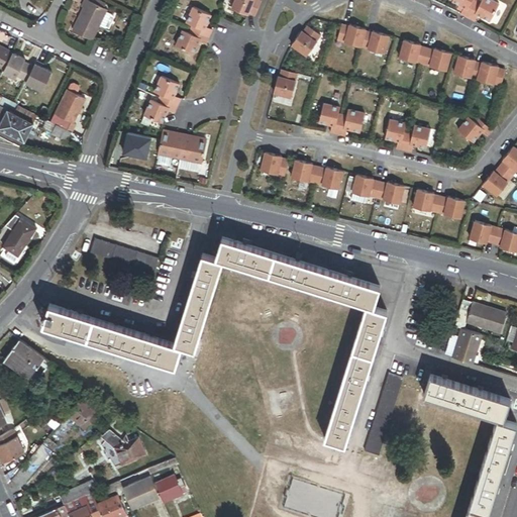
[(73,31),(95,42),(110,11),(106,9),(91,2),(87,0),(86,0),(82,8),(84,9),(73,31)]
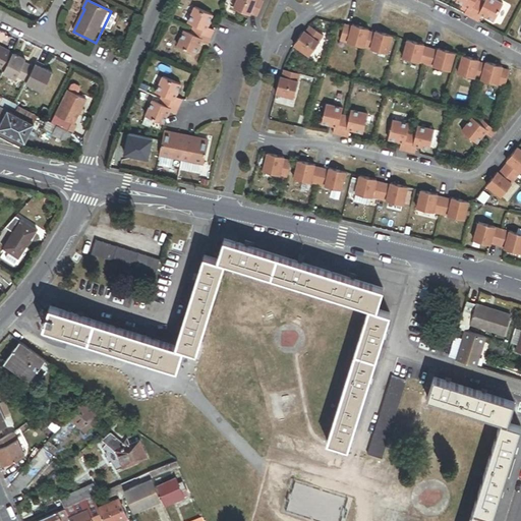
[(98,0),(92,0),(92,2),(107,9),(109,5),(98,0)]
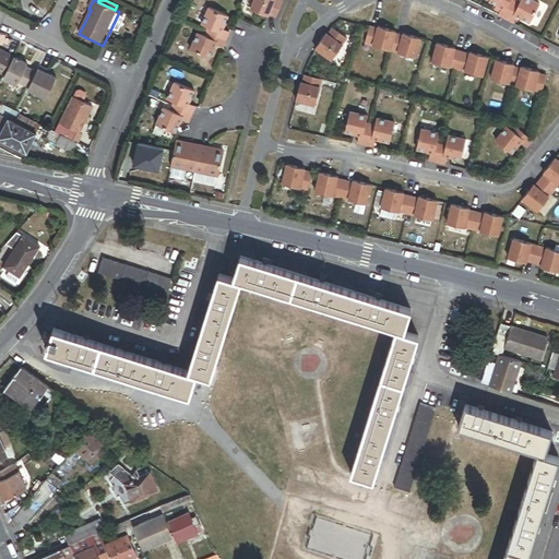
[(276,19),(284,1),(281,0),(256,0),(252,10),(269,16),(269,15),(276,19)]
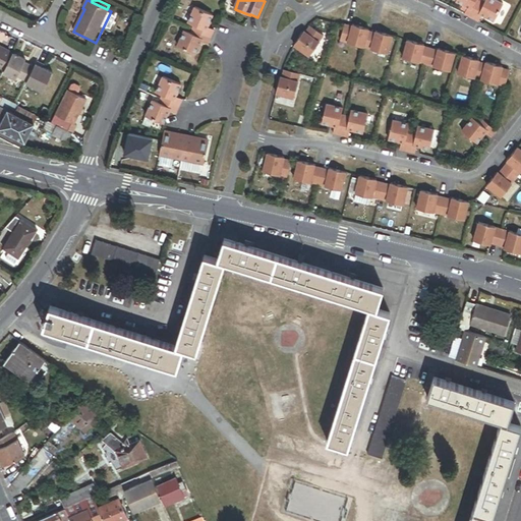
[(479,0),(456,0),(455,1),(467,8),(463,14),(471,18),(480,1),(479,0)]
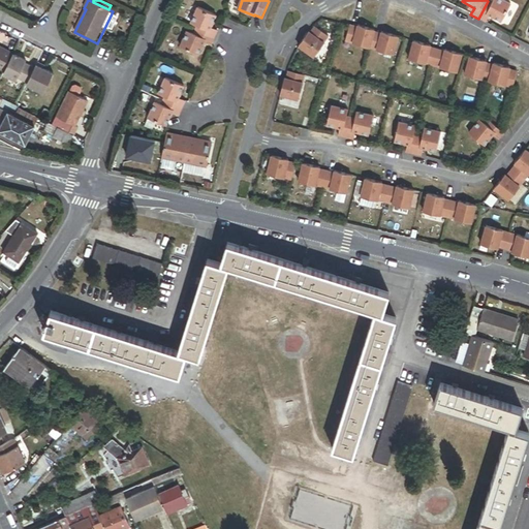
[(501,23),(510,5),(501,0),(493,0),(492,3),(488,1),(478,19),(485,23),(489,16),(501,23)]
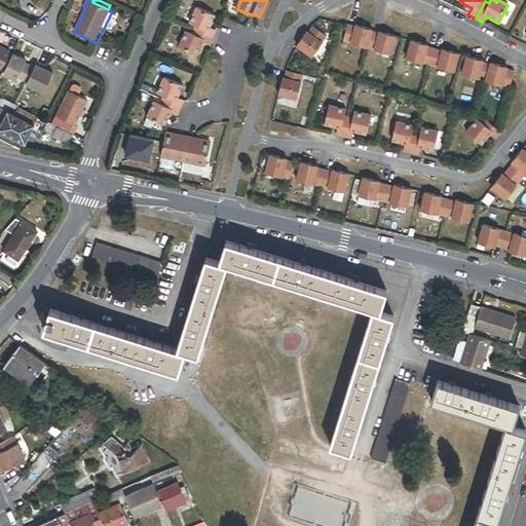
[(217,32),(210,29),(216,16),(197,8),(190,24),(197,26),(195,31),(214,39),(217,32)]
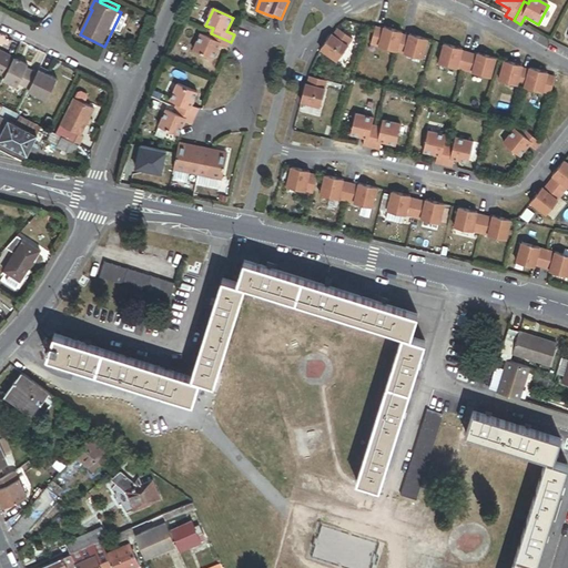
[(397,51),(402,33),(402,32),(385,27),(384,28),(376,26),(372,43),(397,51)]
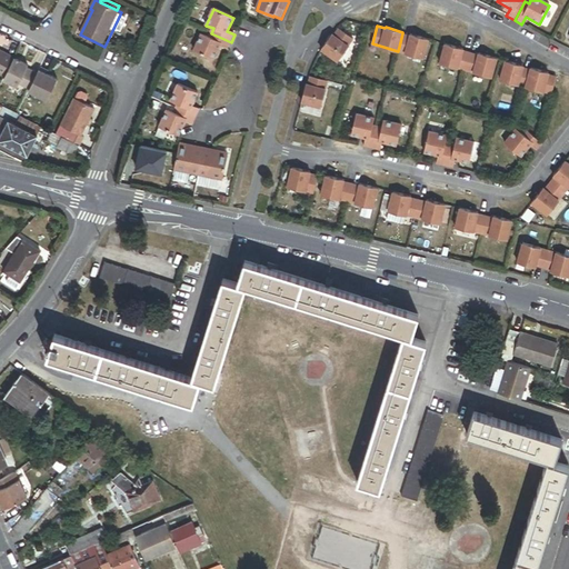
[(338,63),(353,42),(339,31),(333,38),(332,37),(321,52),(338,63)]
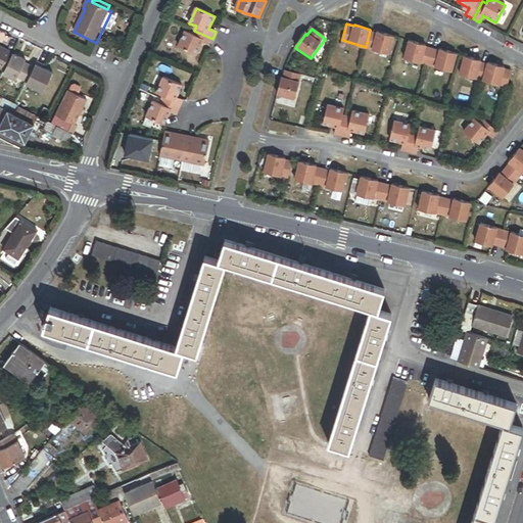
[(209,46),(212,39),(194,31),(192,35),(185,33),(179,47),(196,55),(202,43),(209,46)]
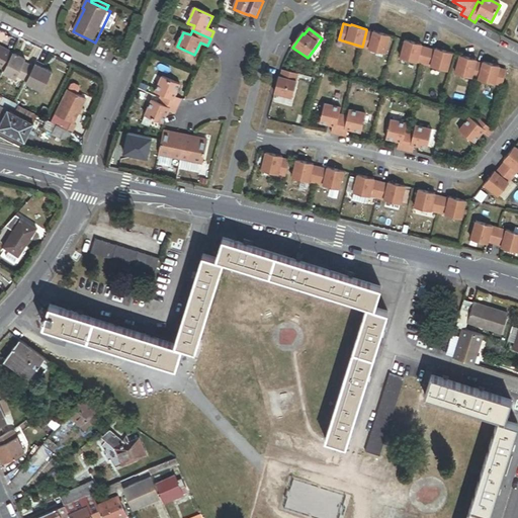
[(385,53),(391,35),(374,31),(373,32),(366,30),(362,47),(385,53)]
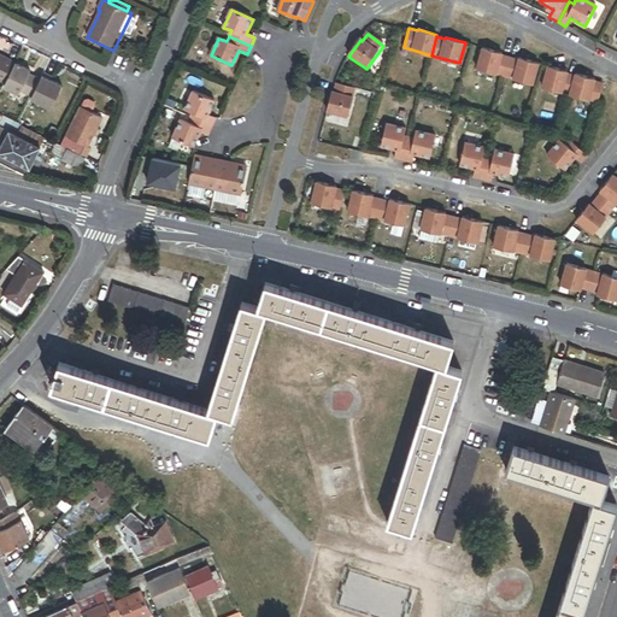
[(505,76),(510,57),(501,54),(501,53),(482,47),(477,68),(505,76)]
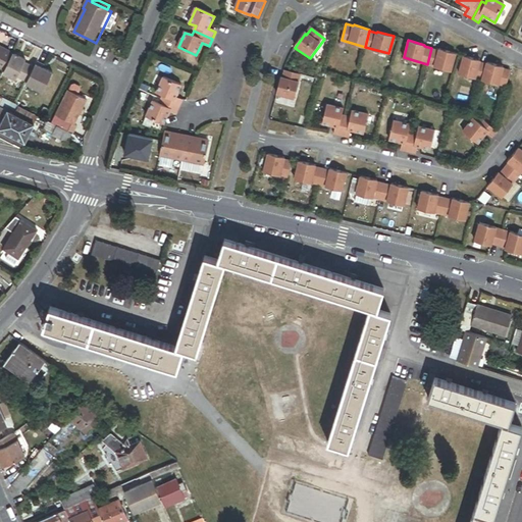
[(12,53),(0,47),(0,69),(3,71),(12,54),(12,53)]
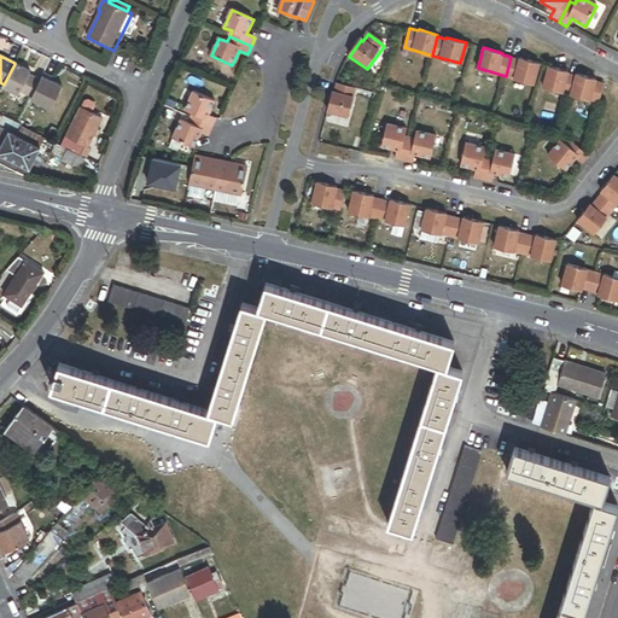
[(534,83),(540,63),(520,58),(519,59),(511,57),(506,76),(534,83)]
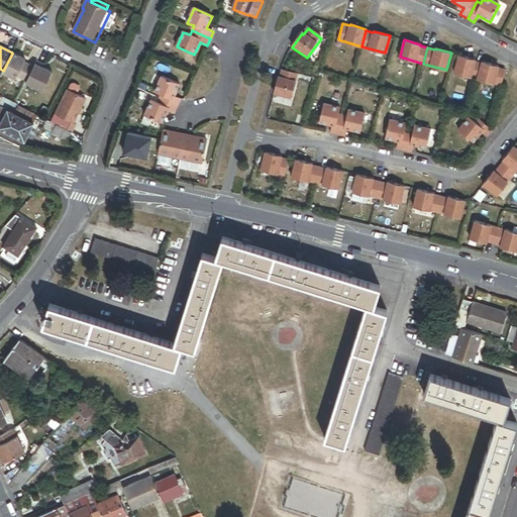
[(24,60),(12,54),(3,71),(2,75),(14,81),(15,79),(23,62),(24,60)]
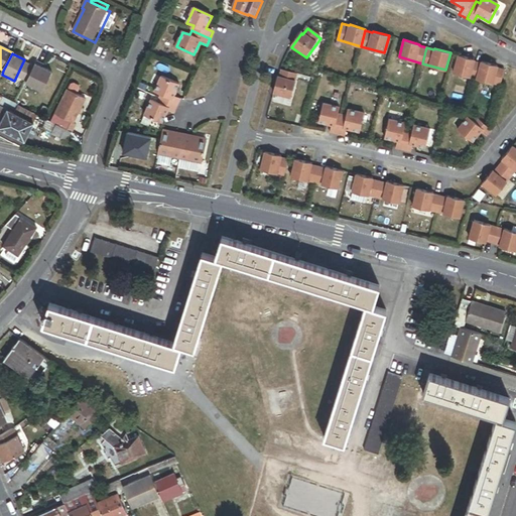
[(477,79),(481,62),(474,61),(475,59),(459,55),(454,73),(477,79)]
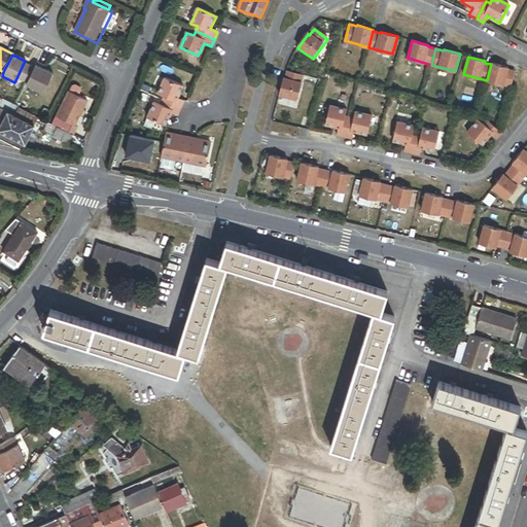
[(25,84),(33,68),(24,63),(15,80),(25,84)]
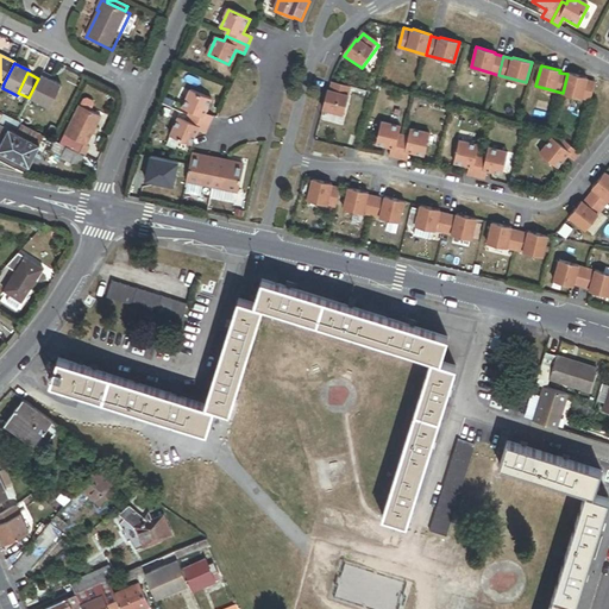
[(29,98),(29,99),(49,110),(61,86),(49,80),(50,76),(42,73),(38,79),(29,98)]
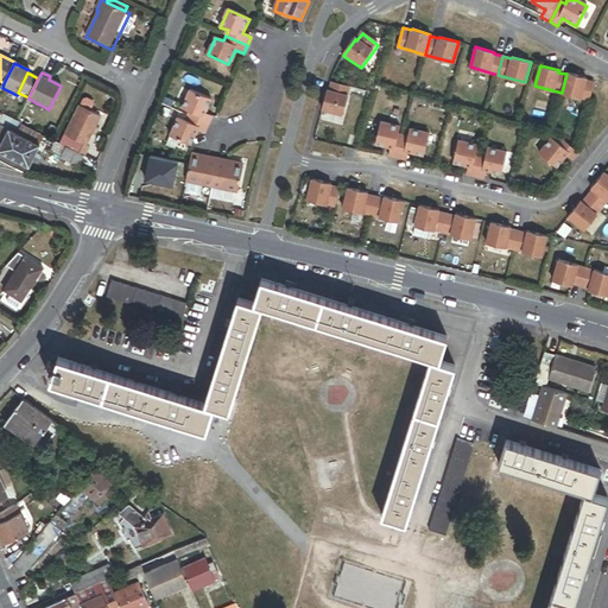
[(589,101),(595,82),(586,80),(587,78),(568,73),(567,74),(562,93),(589,101)]
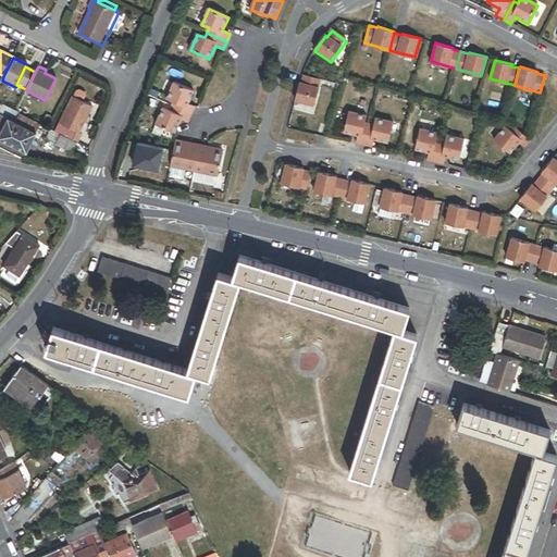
[(314,108),(321,82),(304,77),(301,85),(300,85),(295,102),(314,108)]
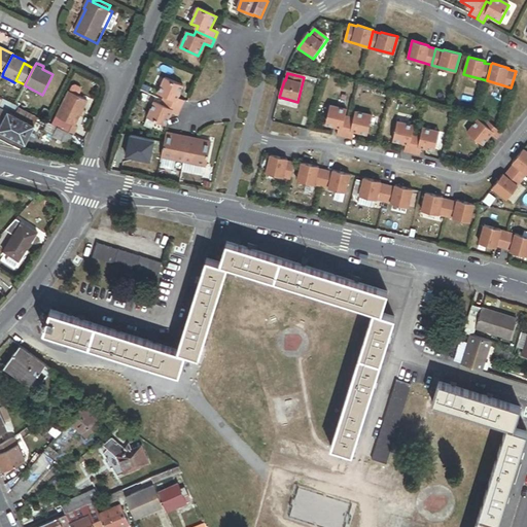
[(182,109),(186,101),(179,98),(184,85),(166,77),(160,93),(166,96),(164,100),(182,109)]
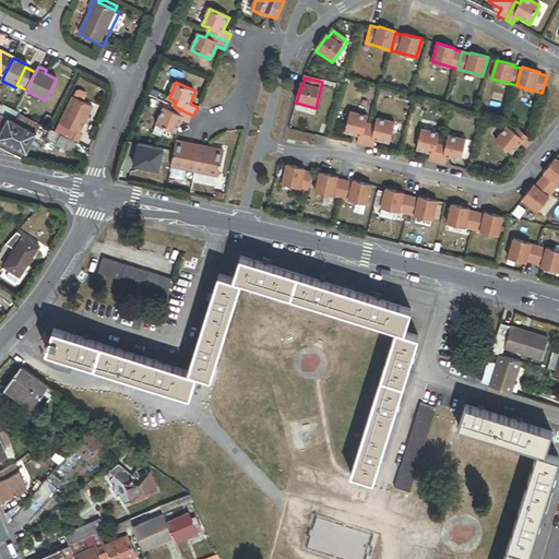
[(73,97),(60,123),(82,134),(95,108),(73,97)]
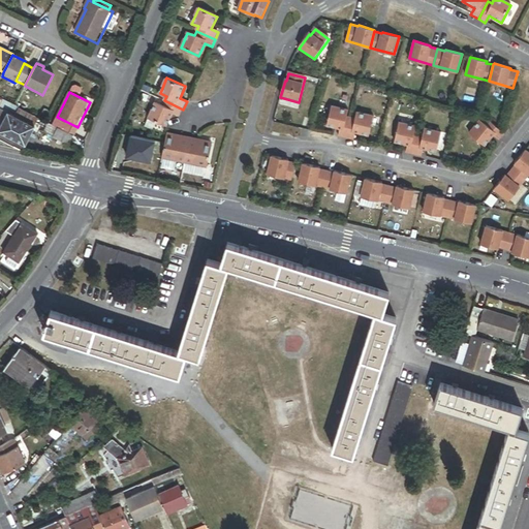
[(0,109),(33,126),(37,119),(1,100),(0,101),(0,109)]
